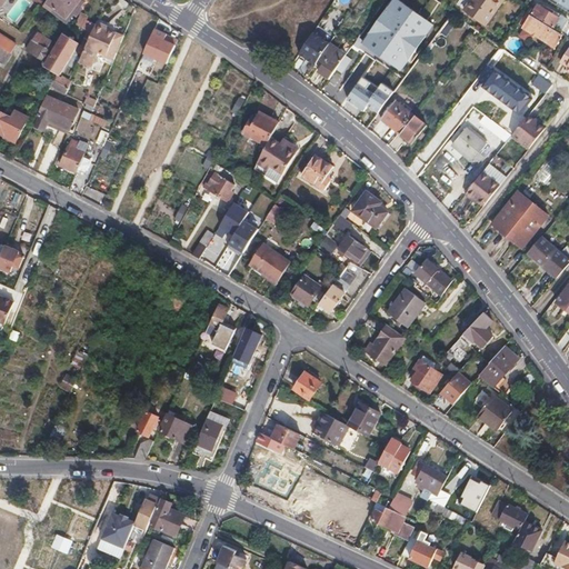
[(79,0),(47,0),(46,2),(66,18),(71,11),(77,5),(79,0)]
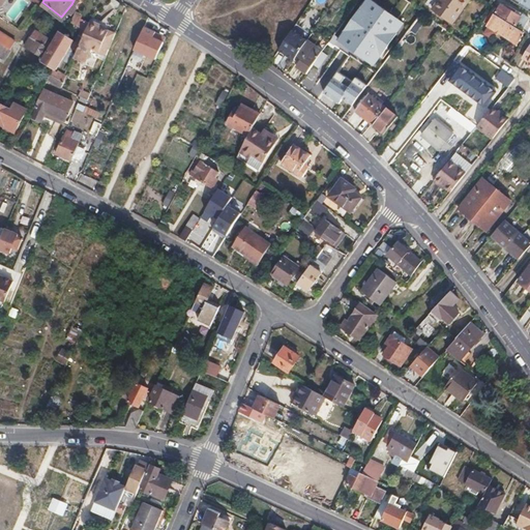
[(379,0),(366,0),(337,43),(378,71),(412,22),(379,0)]
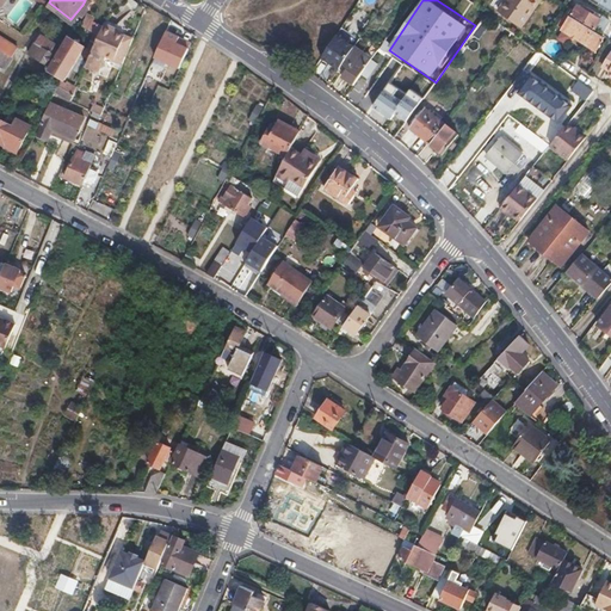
[(507,0),(500,10),(523,26),(541,0),(507,0)]
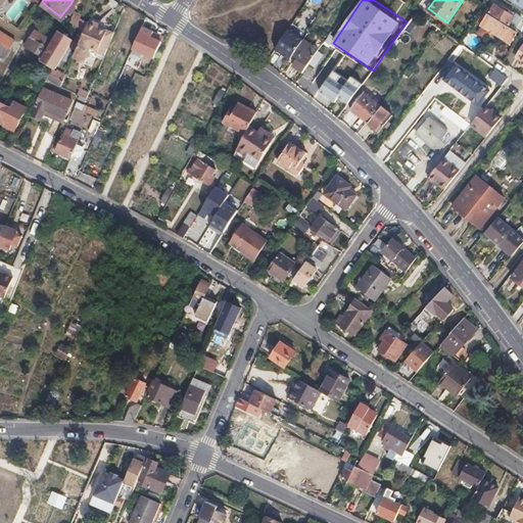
[(522,0),(510,0),(515,3),(513,5),(522,11),(522,8),(522,0)]
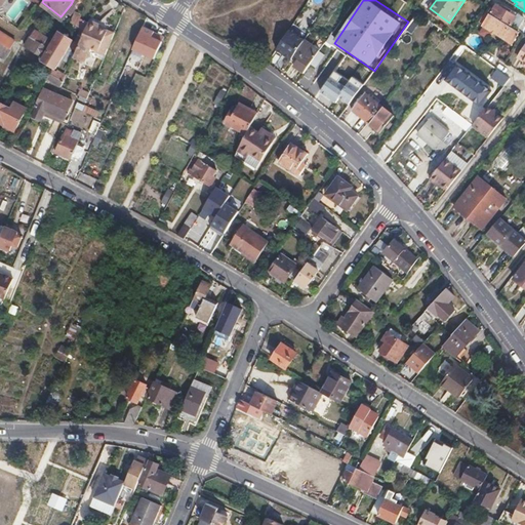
[(496,3),(491,12),(512,26),(518,16),(511,12),(511,10),(503,6),(502,7),(496,3)]
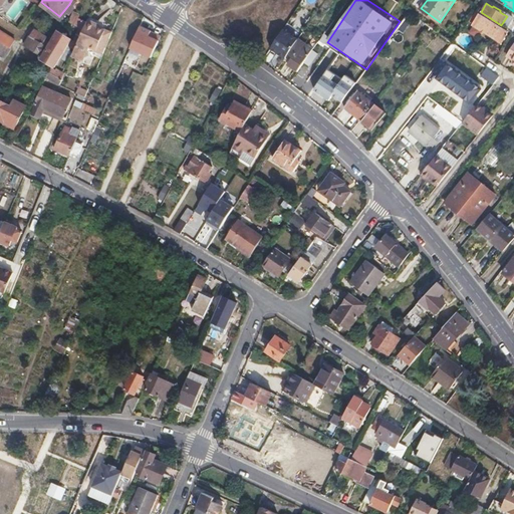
[(69,4),(64,10),(69,13),(73,7),(69,4)]
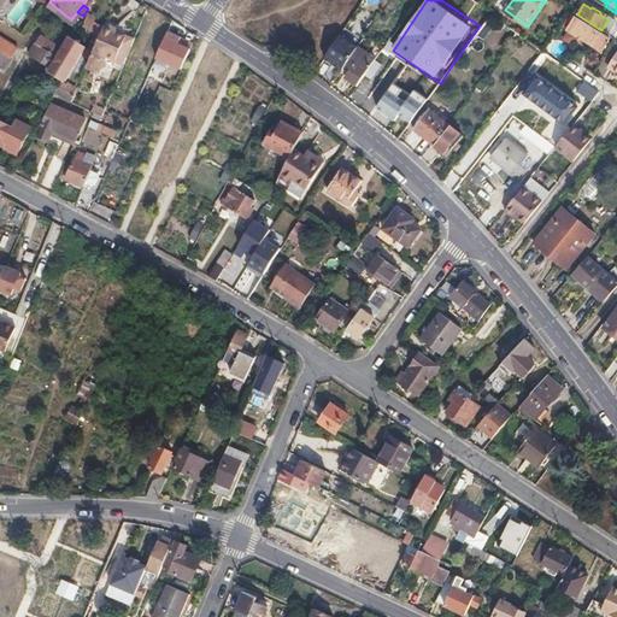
[(566,30),(604,54),(612,40),(576,16),(566,30)]
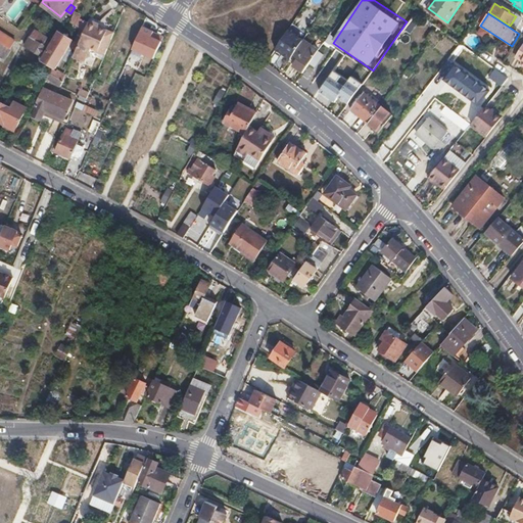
[(81,44),(78,51),(76,55),(87,60),(90,54),(92,53),(91,51),(93,45),(101,49),(109,29),(103,27),(100,25),(101,20),(92,16),(88,25),(81,44)]
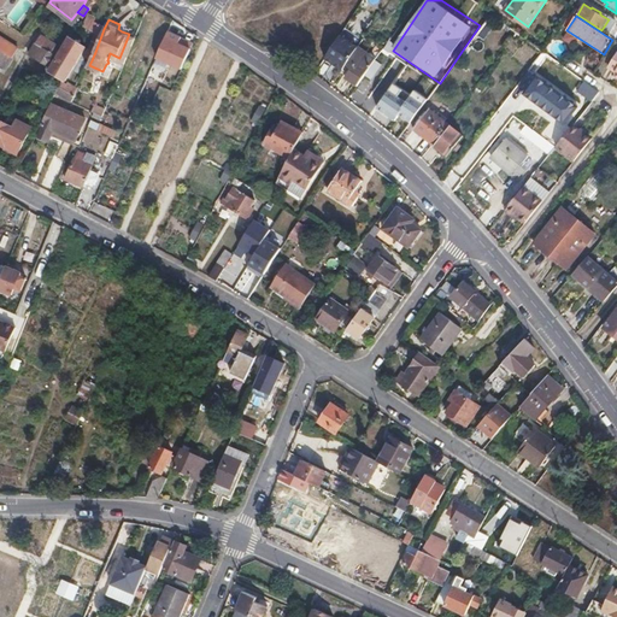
[(95,34),(89,48),(95,52),(104,29),(97,27),(94,33),(95,34)]
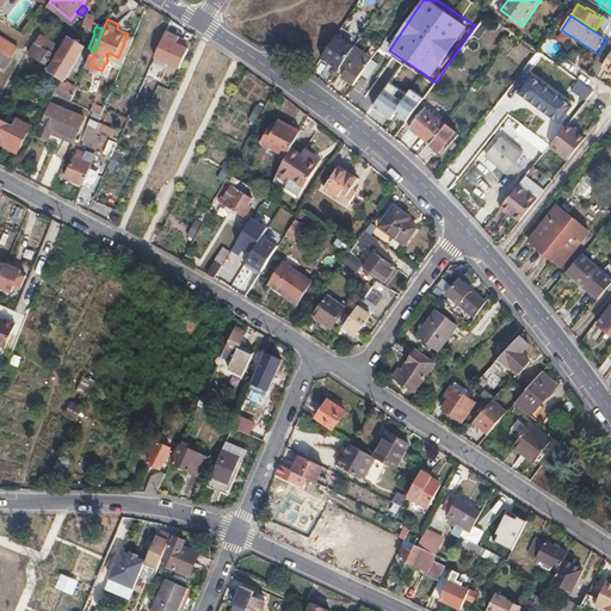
[(166,31),(155,57),(180,68),(189,48),(177,43),(179,36),(166,31)]
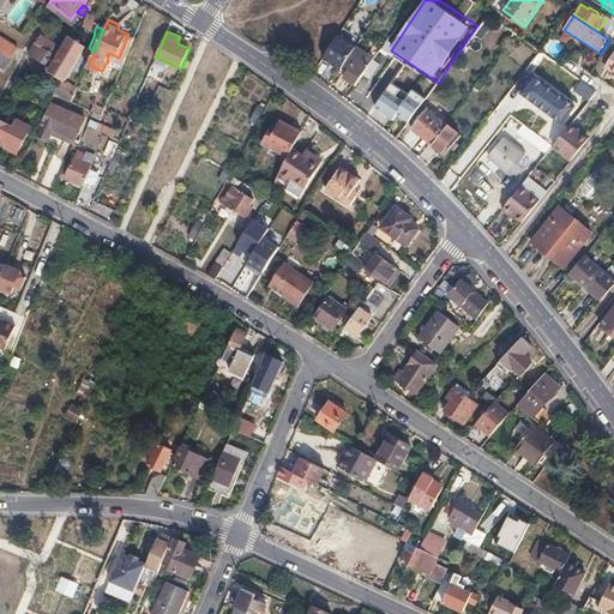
[(0,48),(1,48),(13,56),(19,47),(0,34),(0,48)]
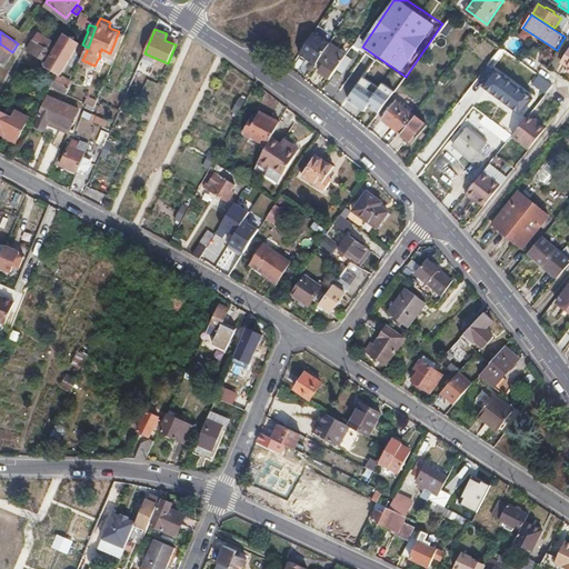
[(116,56),(126,33),(119,31),(110,53),(116,56)]
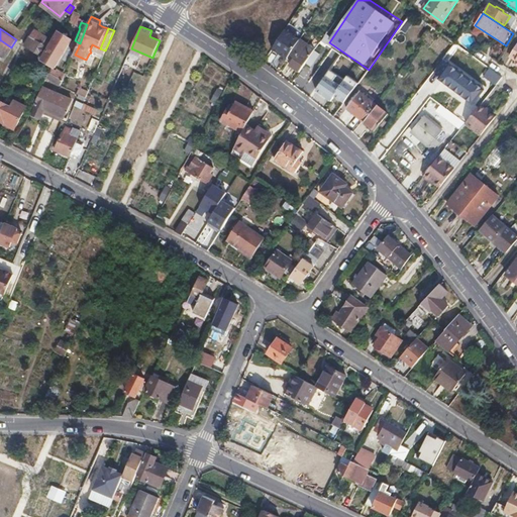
[(286,29),(273,48),(287,59),(290,56),(294,48),(300,39),(286,29)]
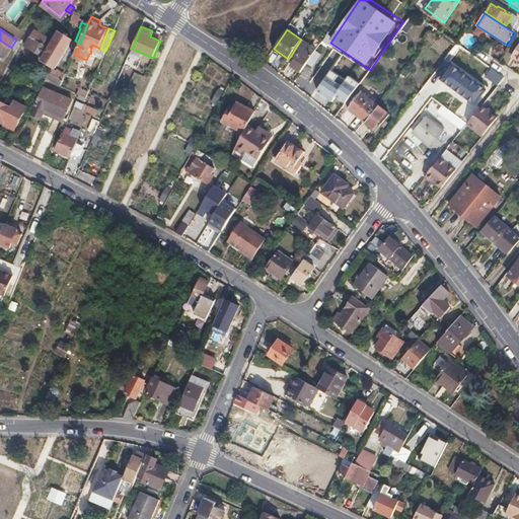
[(152,30),(150,36),(160,41),(162,35),(152,30)]
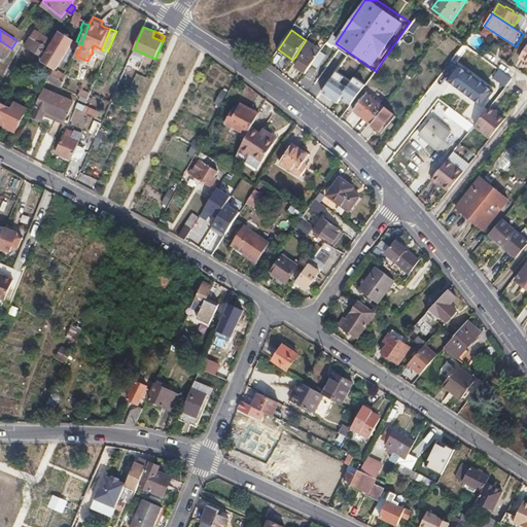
[(28,47),(44,58),(51,44),(46,41),(47,38),(38,32),(28,47)]
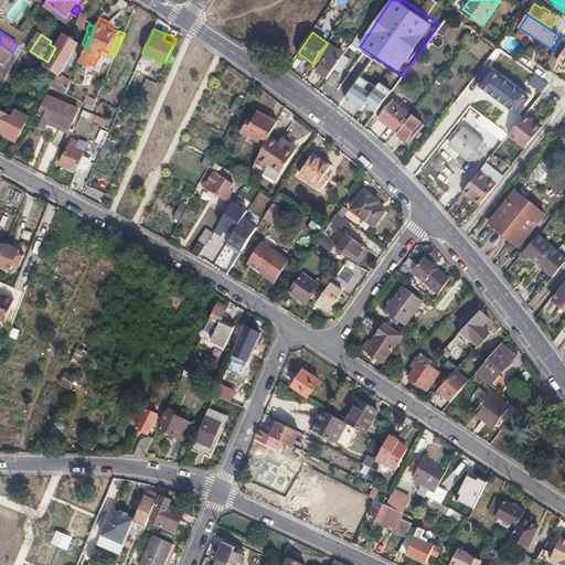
[(55,48),(48,62),(46,64),(61,73),(78,44),(63,34),(55,48)]
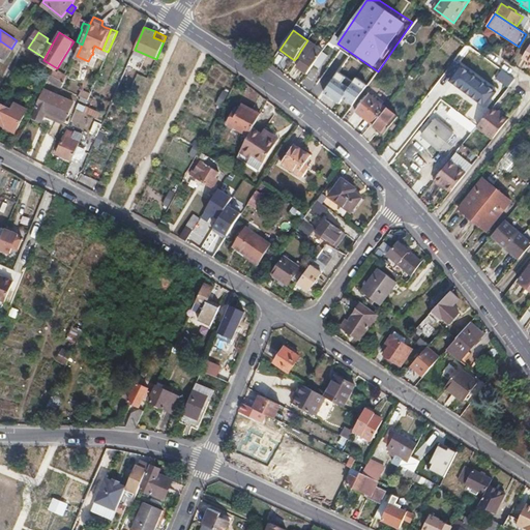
[(477,34),(471,43),(481,51),(488,41),(477,34)]
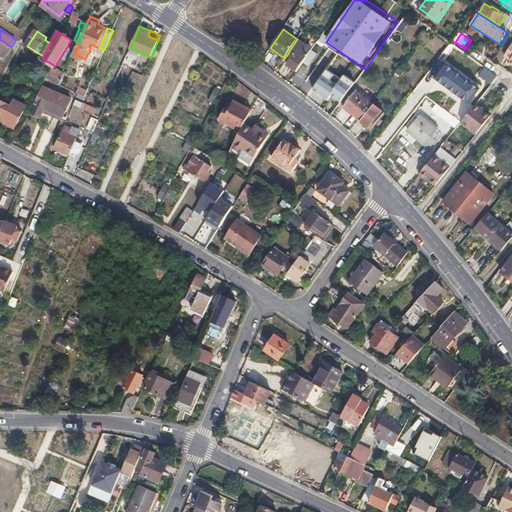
[(288,65),(296,71),(306,58),(312,49),(297,39),(291,48),(297,52),(292,59),(288,65)]
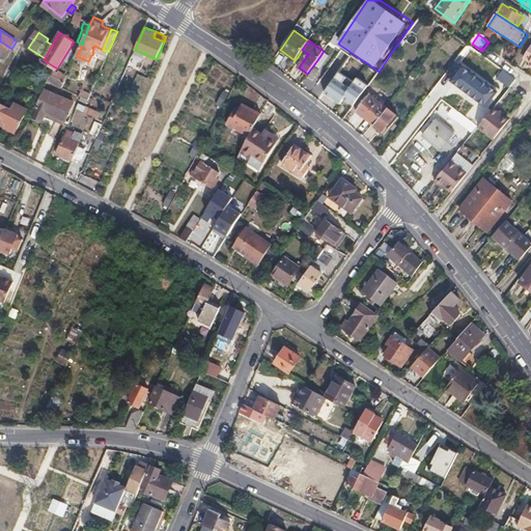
[(465,49),(457,59),(462,63),(470,52),(465,49)]
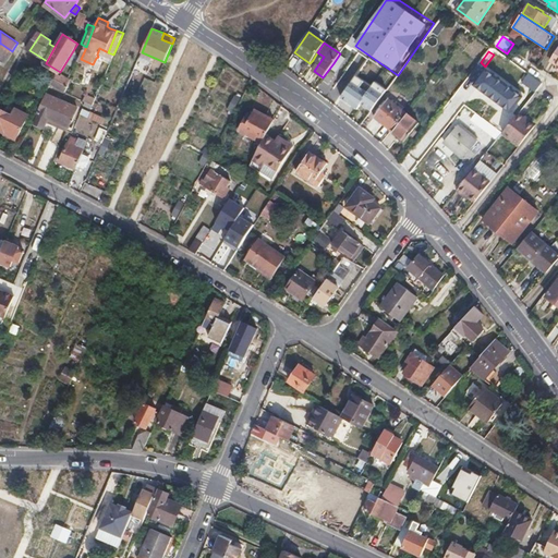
[(317,52),(313,60),(318,64),(324,57),(317,52)]
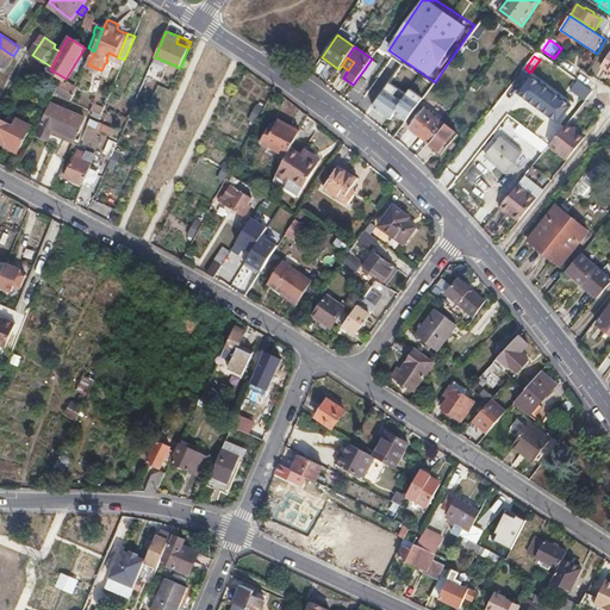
[(539,63),(531,75),(543,85),(535,95),(552,107),(564,93),(556,87),(561,81),(549,73),(554,67),(545,60),(541,64),(539,63)]
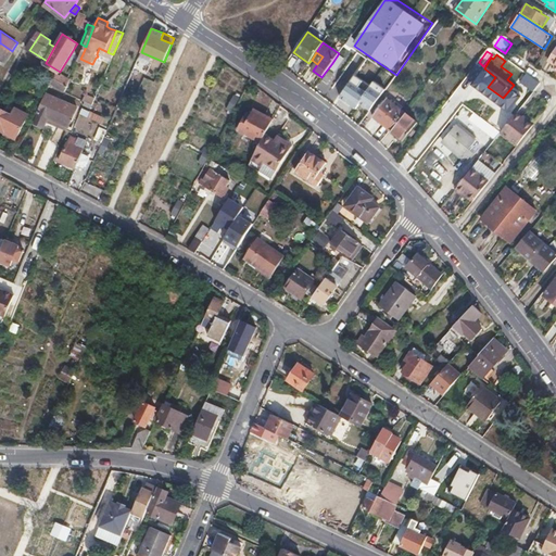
[(137,61),(131,73),(141,77),(147,65),(137,61)]
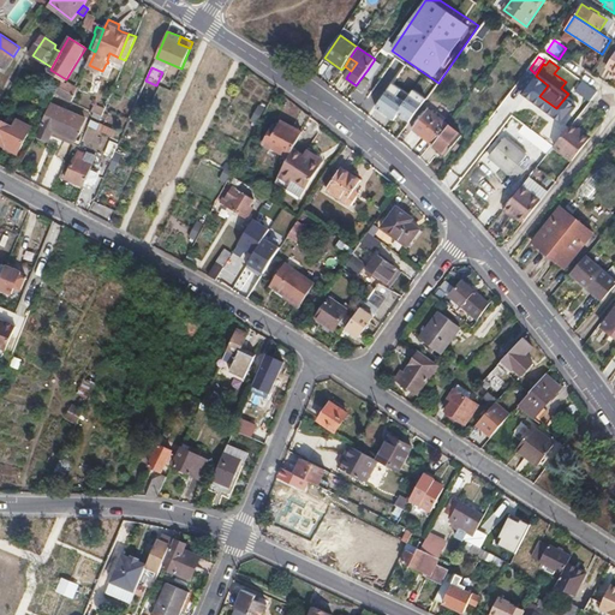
[(489,82),(482,77),(476,85),(482,90),(489,82)]
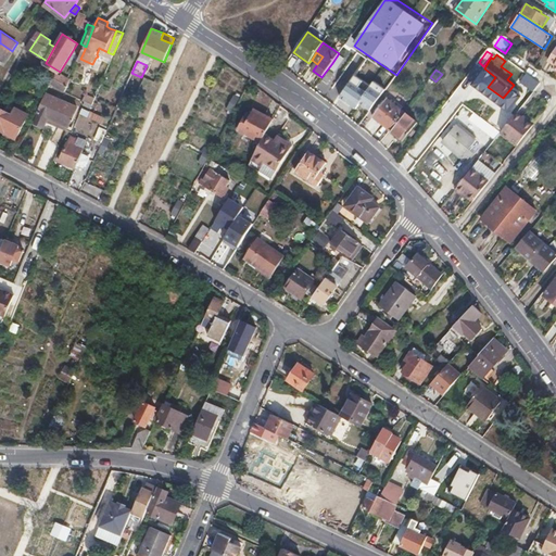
[(62,74),(59,80),(68,86),(71,79),(62,74)]
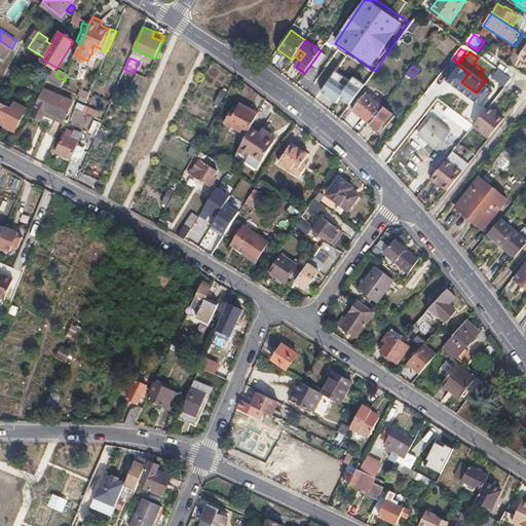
[(337,72),(323,91),(336,102),(341,95),(350,102),(363,84),(353,77),(347,85),(342,82),(344,77),(337,72)]
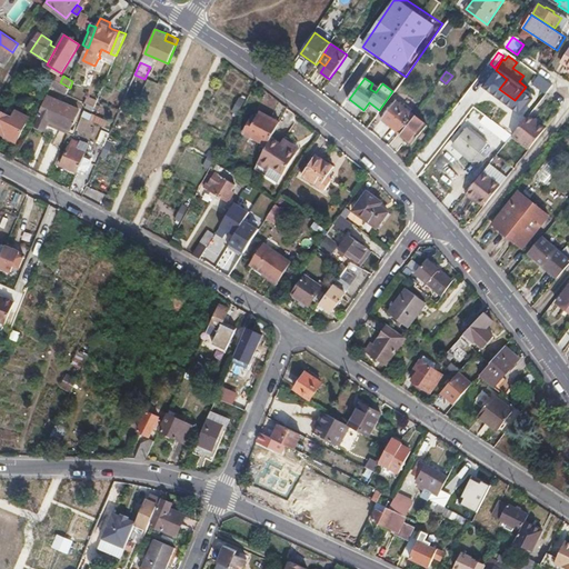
[(60,82),(55,79),(50,89),(53,90),(55,88),(68,93),(70,88),(60,82)]
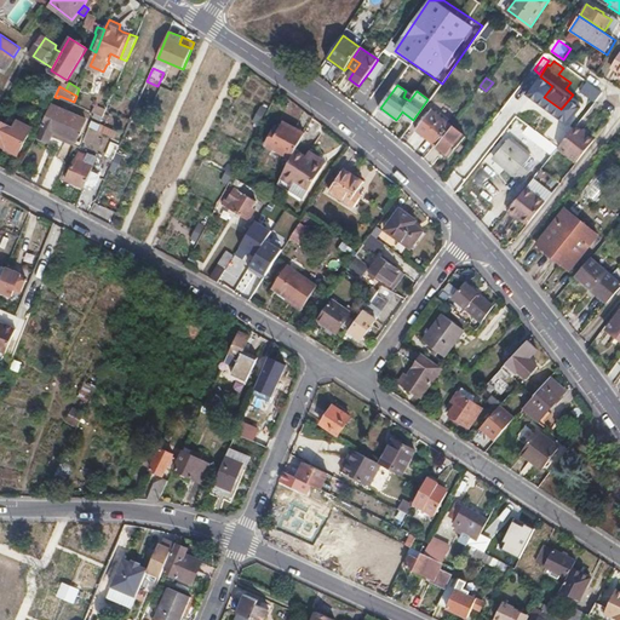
[(44,125),(38,136),(51,142),(53,136),(56,131),(78,141),(86,119),(53,104),(52,107),(44,125)]
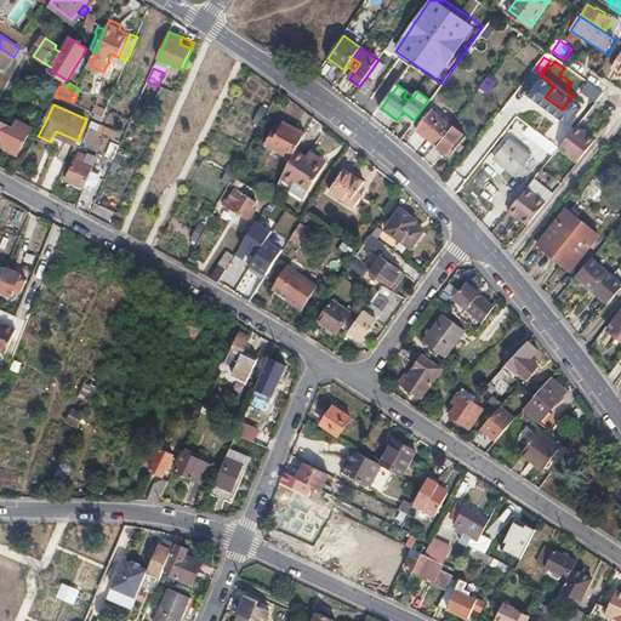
[(417,130),(434,144),(450,124),(432,110),(417,130)]
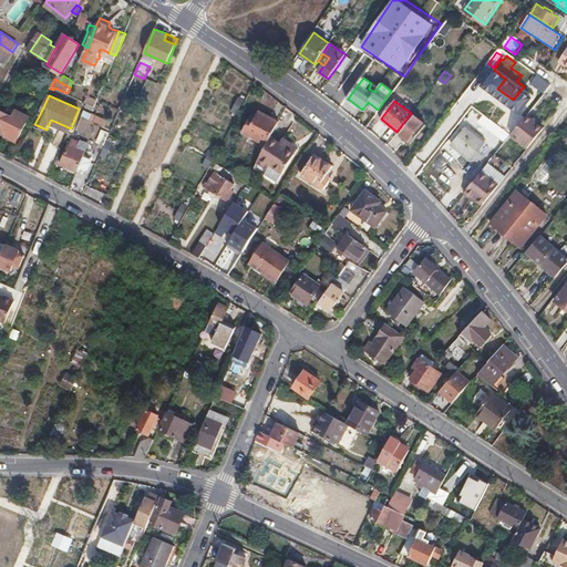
[(0,109),(0,131),(16,141),(29,116),(17,110),(13,116),(0,109)]
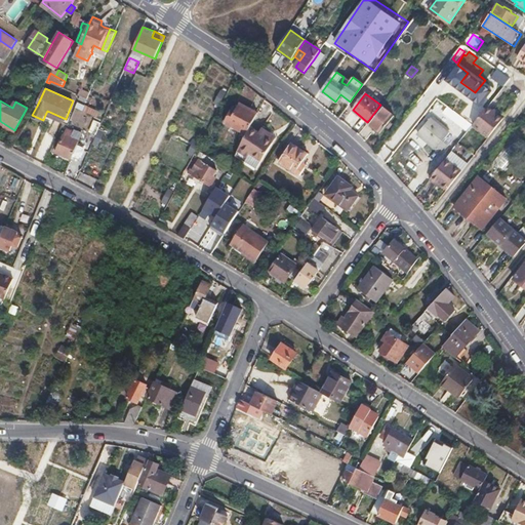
[(251,125),(258,111),(241,102),(238,107),(234,106),(225,123),(246,134),(251,125)]
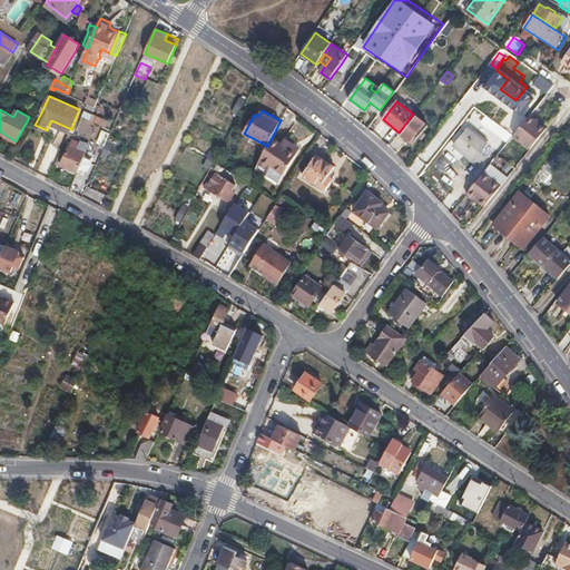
[(110,128),(112,123),(85,112),(84,118),(110,128)]
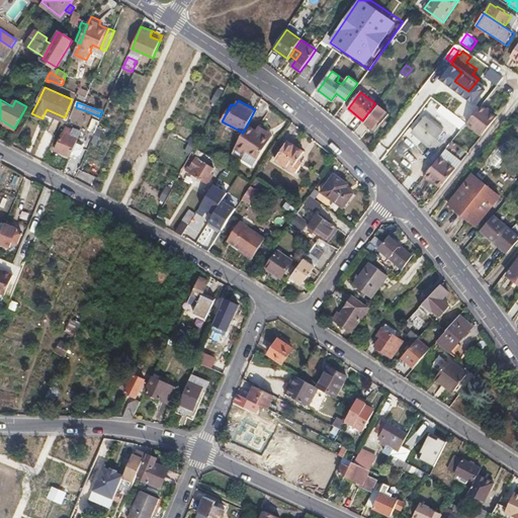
[(375,103),(362,120),(376,132),(390,114),(375,103)]
